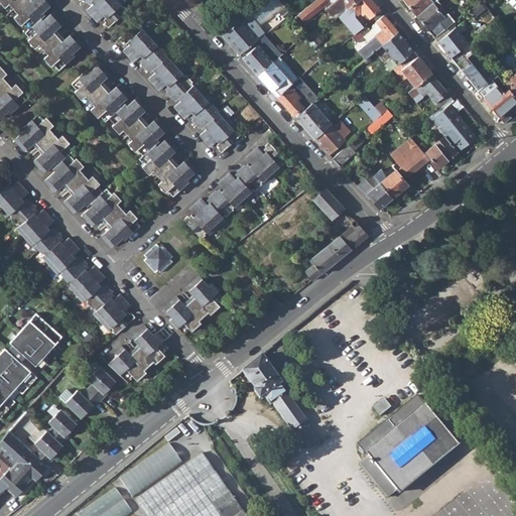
[(24,22),(30,29),(42,17),(46,14),(44,11),(54,3),(51,0),(0,0),(6,6),(10,3),(19,13),(15,16),(22,25),(24,22)]
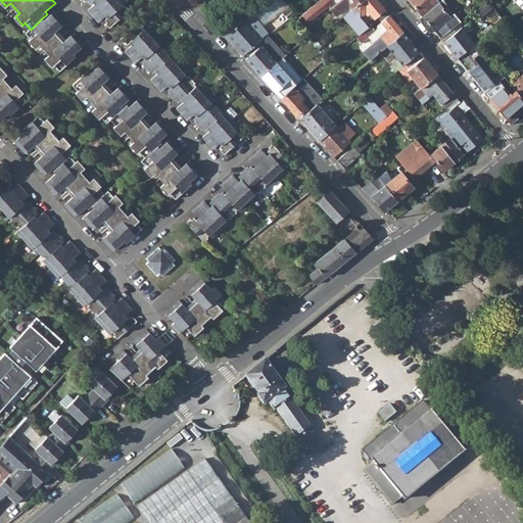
[(111,0),(85,0),(88,3),(90,2),(91,3),(93,2),(95,4),(89,10),(94,16),(111,0)]
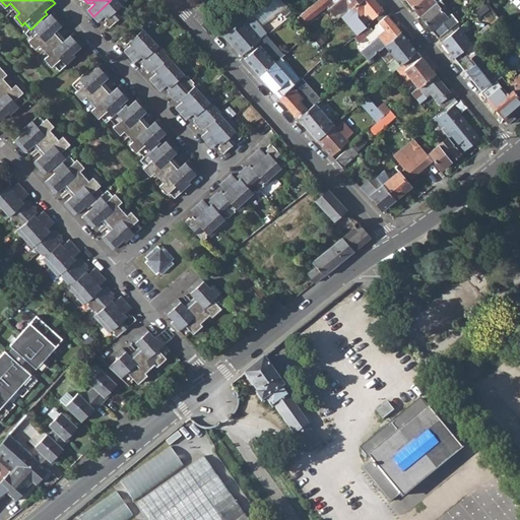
[(126,2),(123,0),(111,0),(93,16),(99,21),(106,16),(108,18),(106,20),(107,22),(106,23),(110,27),(129,10),(126,6),(124,8),(122,6),(126,2)]
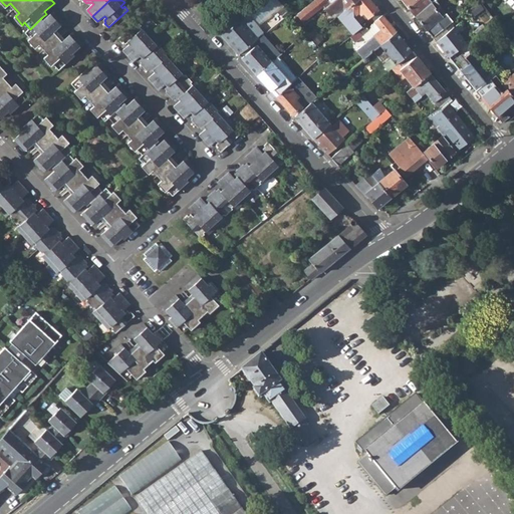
[(313,0),(293,16),(302,26),(306,23),(304,21),(328,0),(313,0)]
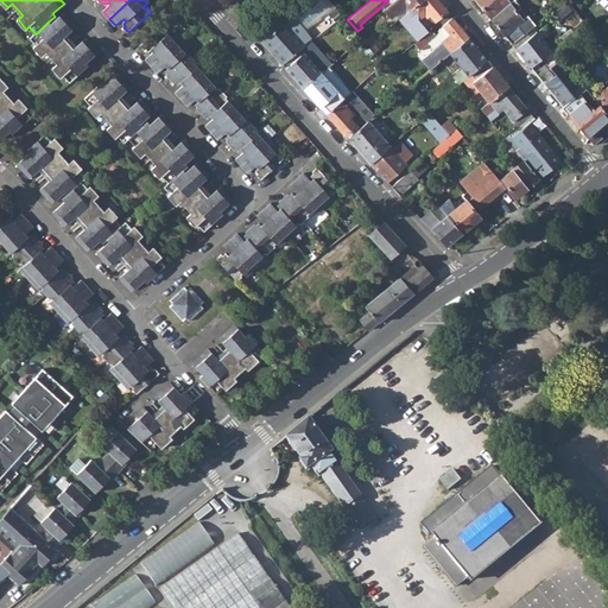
[(396,0),(385,10),(391,17),(405,6),(409,10),(420,0),(396,0)]
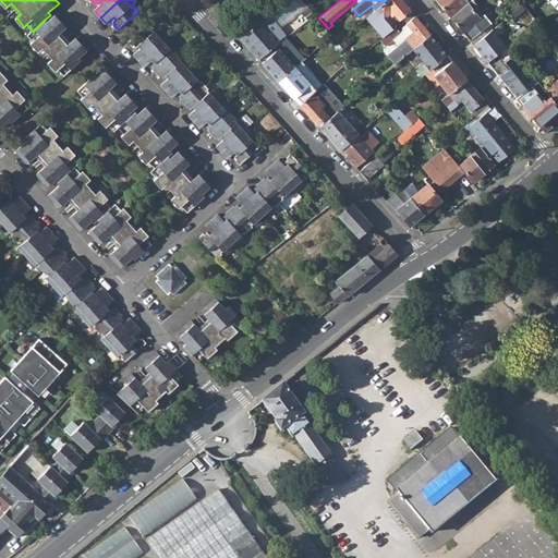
[(386,0),(375,9),(374,11),(379,17),(381,15),(384,17),(390,12),(392,14),(395,12),(399,17),(410,9),(401,0),(386,0)]
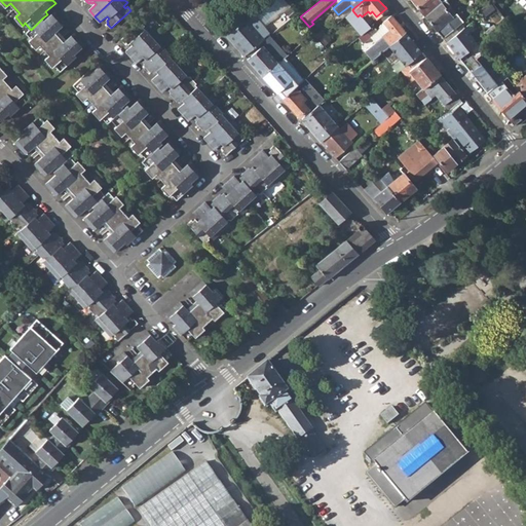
[(412,0),(425,15),(441,2),(443,0),(412,0)]
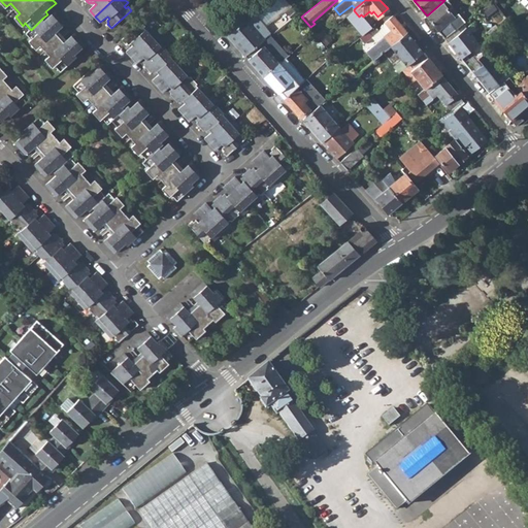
[(449,9),(442,2),(427,15),(444,37),(463,22),(464,21),(458,12),(454,15),(449,9)]
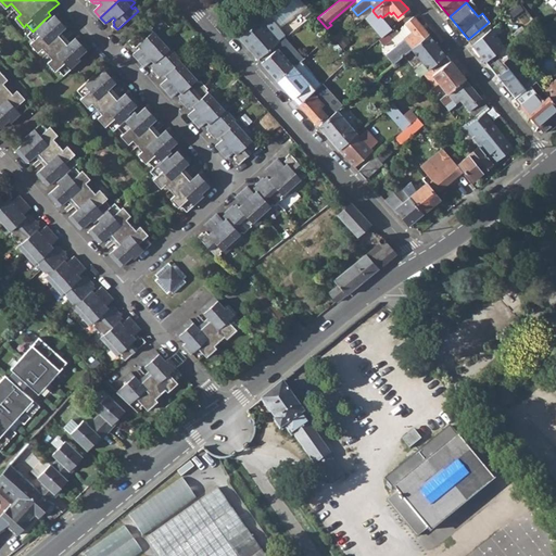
[(373,11),(374,9),(370,5),(357,15),(361,20),(373,11)]
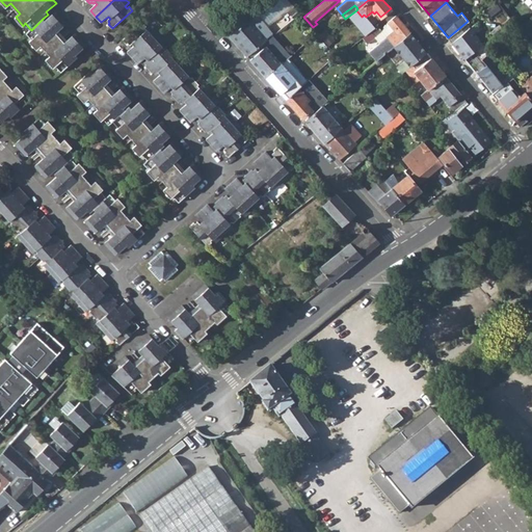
[(456,6),(452,9),(457,16),(461,12),(456,6)]
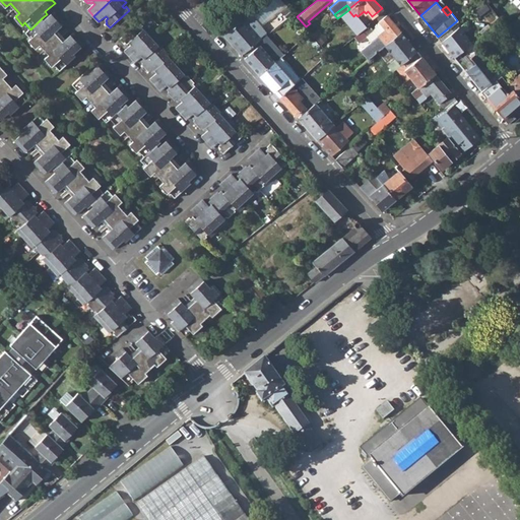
[(43,17),(30,29),(27,30),(25,33),(30,38),(28,39),(37,48),(41,45),(45,49),(50,55),(46,58),(53,66),(53,65),(55,64),(60,70),(76,56),(74,53),(85,44),(75,31),(64,42),(61,38),(63,36),(60,33),(58,35),(55,31),(66,22),(56,11),(45,20),(43,17)]
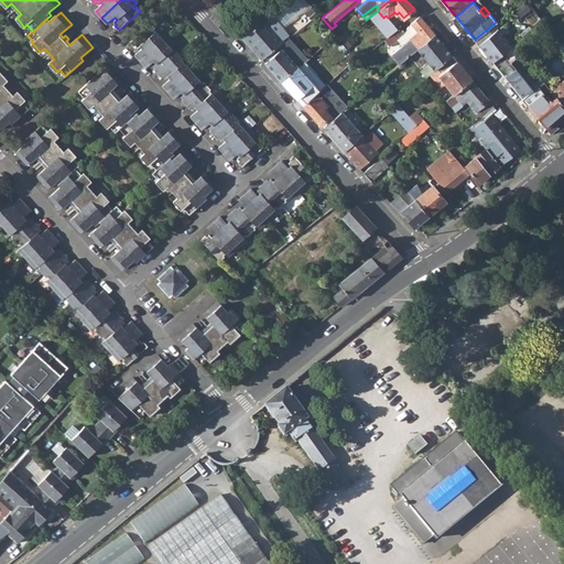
[(282,25),(272,13),(266,19),(280,35),(282,25)]
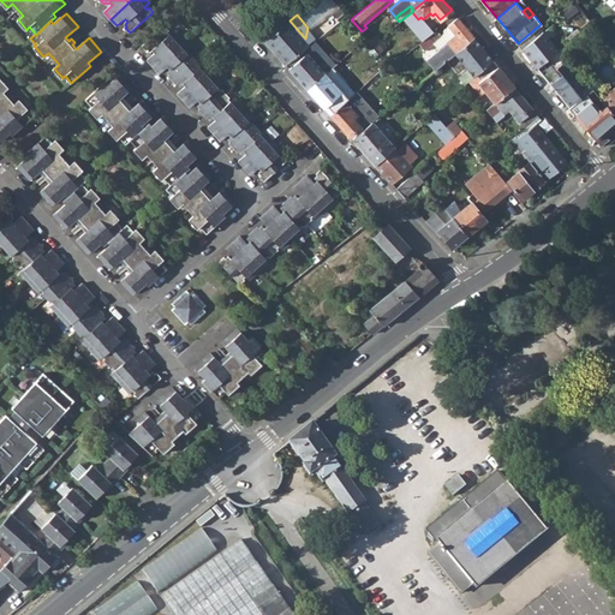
[(428,59),(436,67),(447,59),(454,53),(473,36),(458,17),(448,25),(449,25),(455,34),(447,41),(440,48),(428,59)]
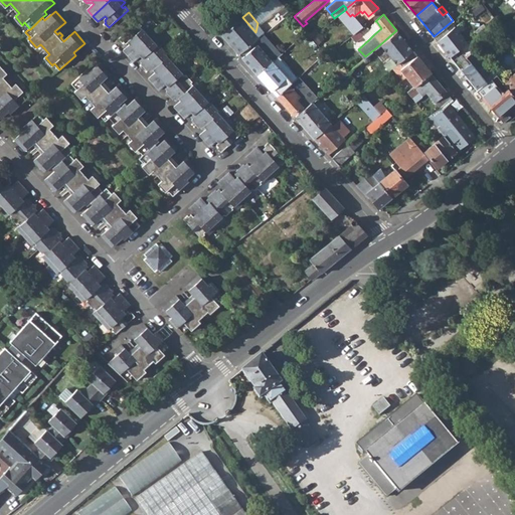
[(221,34),(239,53),(260,37),(255,32),(242,17),(221,34)]
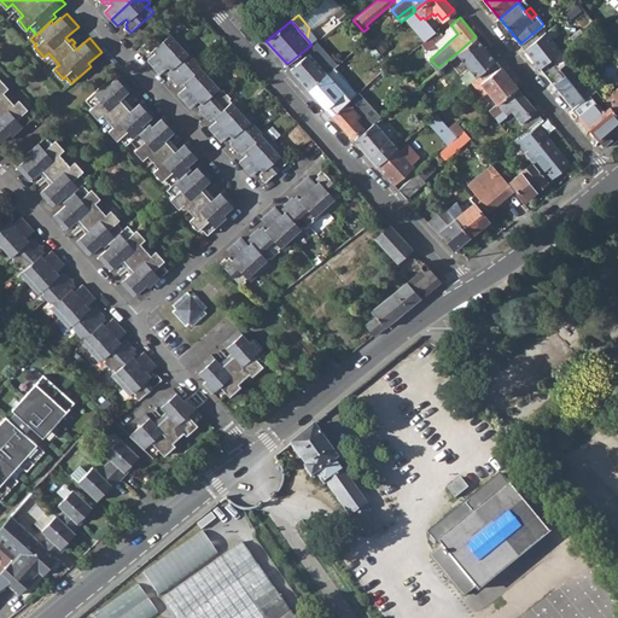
[(363,31),(368,38),(375,31),(372,25),(368,28),(363,31)]
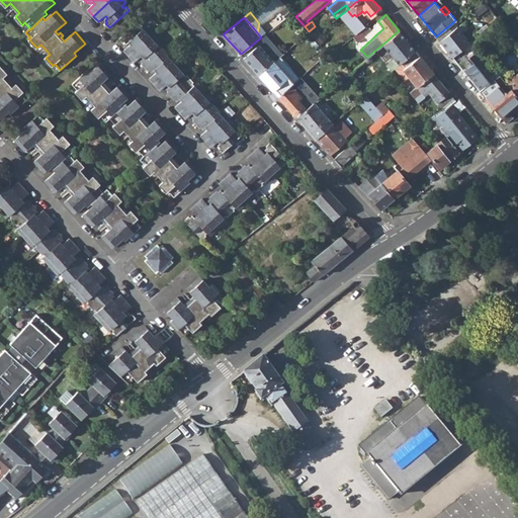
[(365,35),(370,40),(376,34),(383,28),(378,21),(372,30),(365,35)]
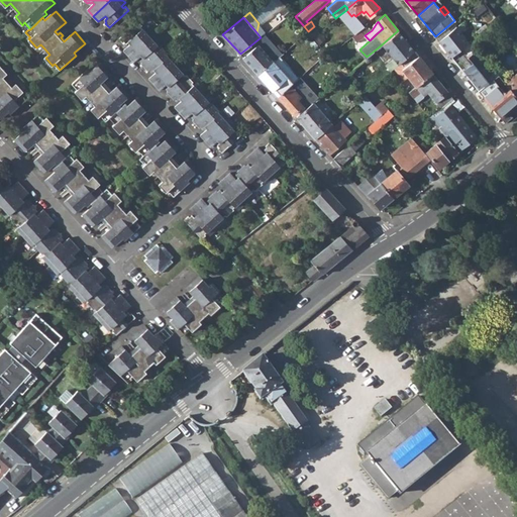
[(468,38),(453,21),(435,36),(451,56),(472,39),(479,33),(477,29),(469,36),(470,37),(468,38)]
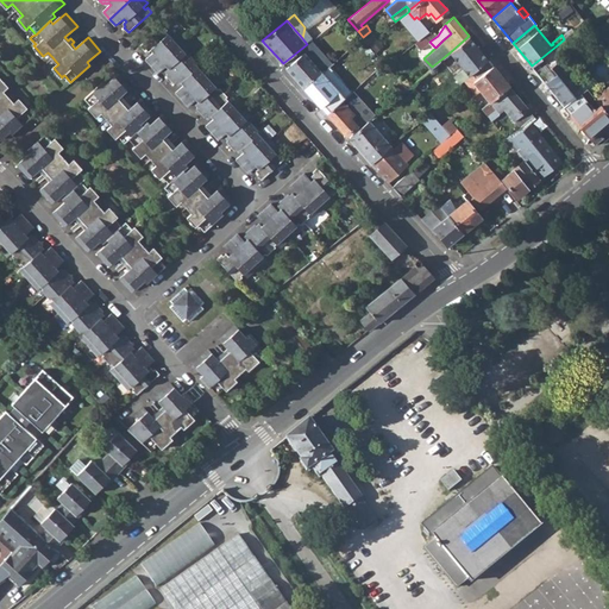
[(146,60),(154,67),(182,41),(173,31),(169,35),(167,32),(168,30),(164,26),(140,46),(145,51),(146,49),(149,52),(152,50),(155,52),(146,60)]
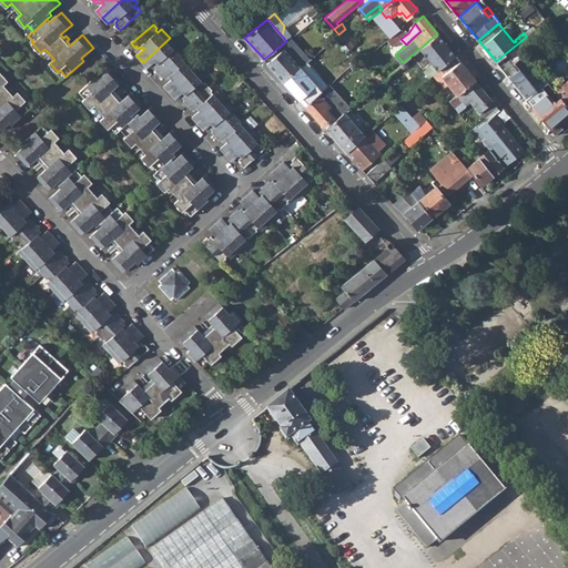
[(392,47),(401,39),(408,33),(403,27),(402,28),(397,31),(394,34),(392,36),(386,41),(392,47)]
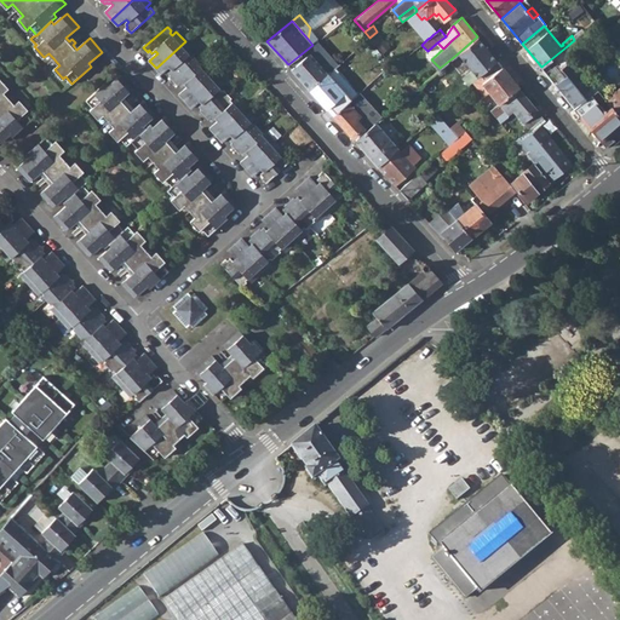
[(423,34),(428,39),(430,38),(434,34),(431,30),(430,29),(423,34)]
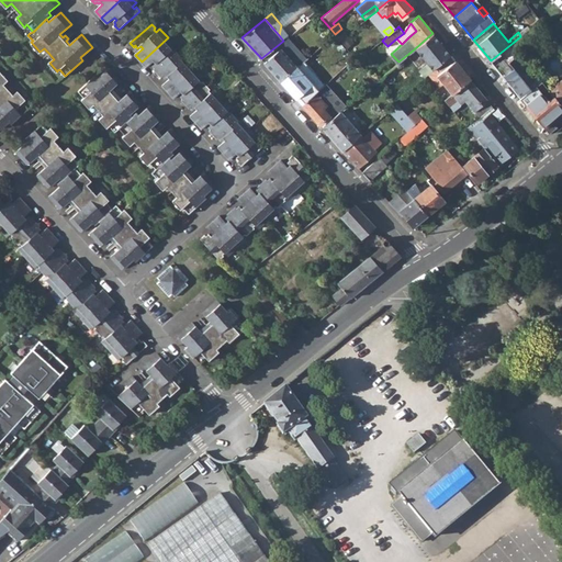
[(337,36),(340,41),(347,35),(344,31),(337,36)]
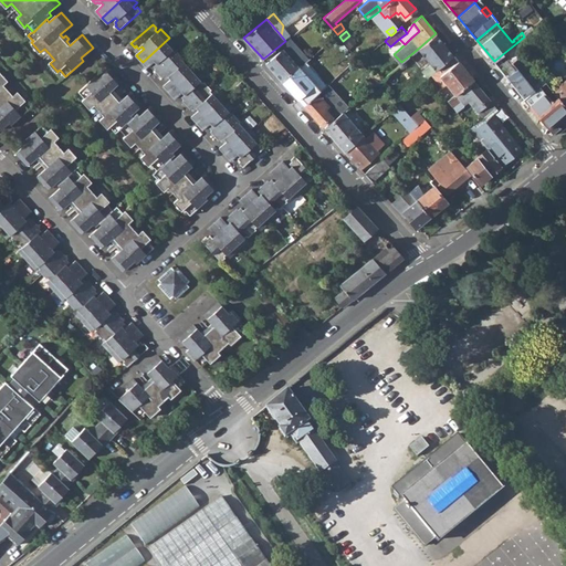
[(454,55),(436,33),(418,49),(436,70),(454,55)]
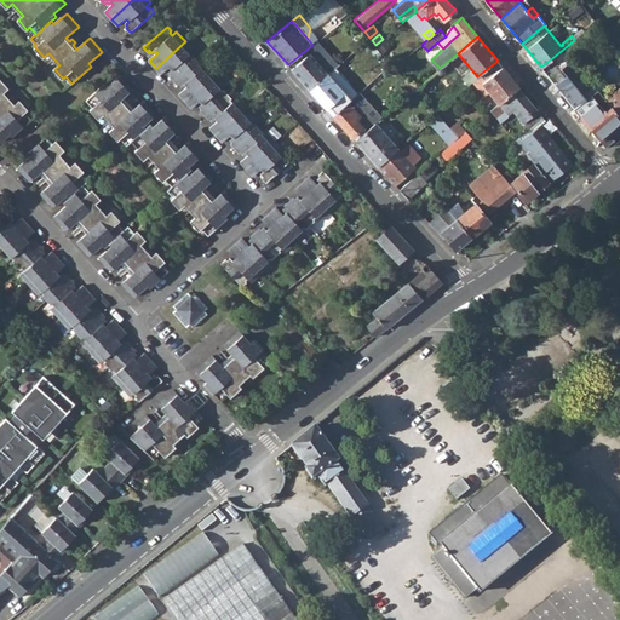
[(375,45),(380,50),(388,44),(383,39),(375,45)]
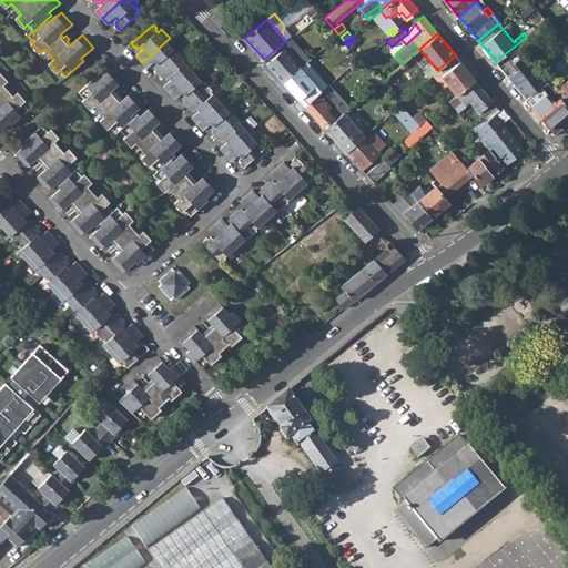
[(518,43),(521,48),(530,41),(526,37),(518,43)]
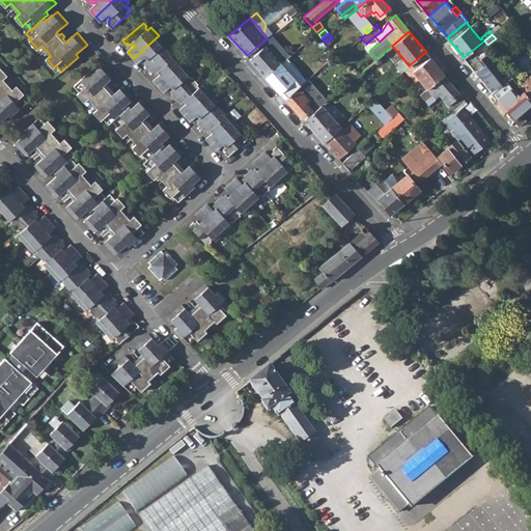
[(145,65),(149,70),(169,52),(166,48),(164,49),(162,47),(166,44),(159,35),(134,58),(139,64),(145,59),(147,60),(145,61),(147,64),(145,65)]
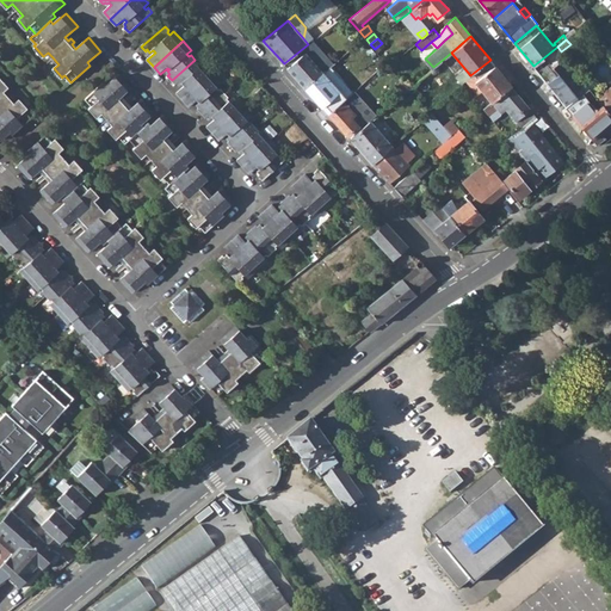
[(306,87),(323,72),(328,68),(310,47),(287,67),(306,87)]
